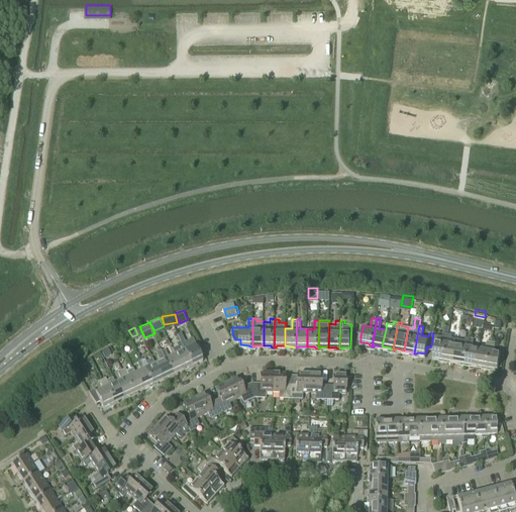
[(186,338),(185,336),(182,329),(178,330),(182,338),(194,364),(195,364),(196,362),(203,357),(201,352),(205,351),(199,340),(197,341),(194,334),(186,338)]
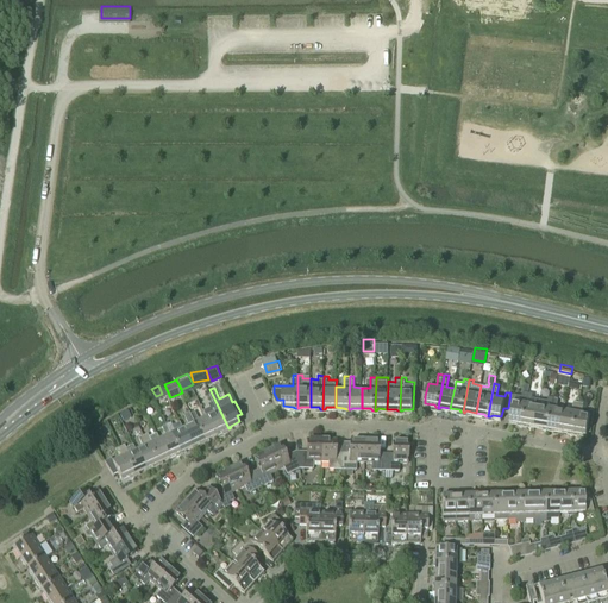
[(511,390),(511,393),(508,408),(512,409),(509,419),(519,420),(521,422),(524,422),(528,389),(524,388),(522,393),(511,390)]
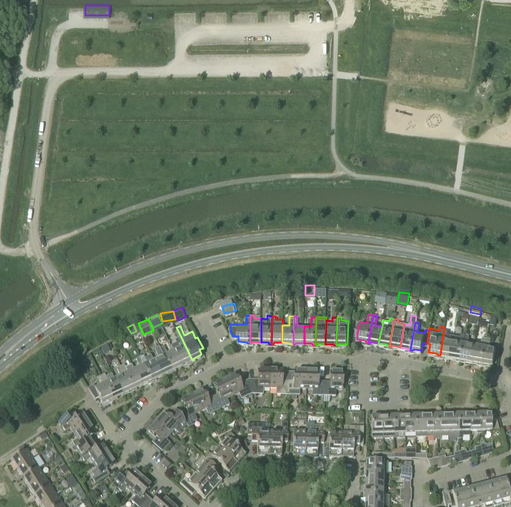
[(443,354),(450,356),(452,348),(454,333),(448,332),(448,328),(444,327),(440,355),(441,356),(443,354)]
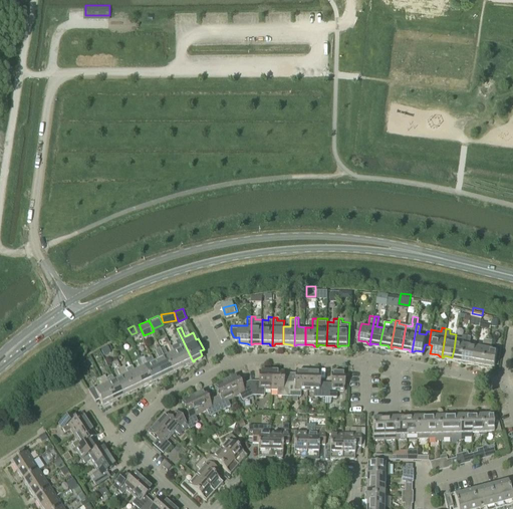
[(461,360),(463,360),(468,332),(463,331),(463,335),(456,334),(454,349),(452,357),(460,358),(461,360)]
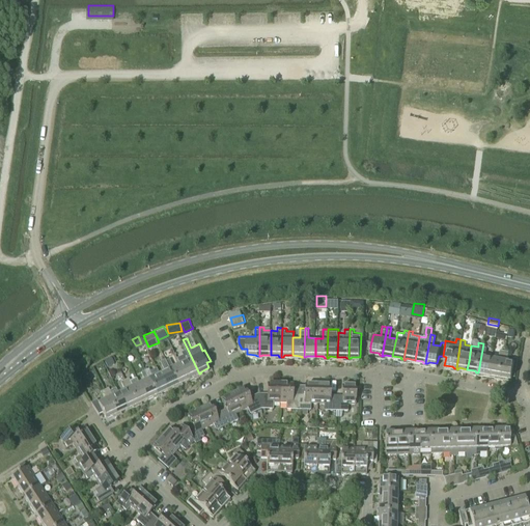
[(483,343),(478,372),(479,372),(481,371),(490,372),(493,355),(485,354),(487,344),(483,343)]
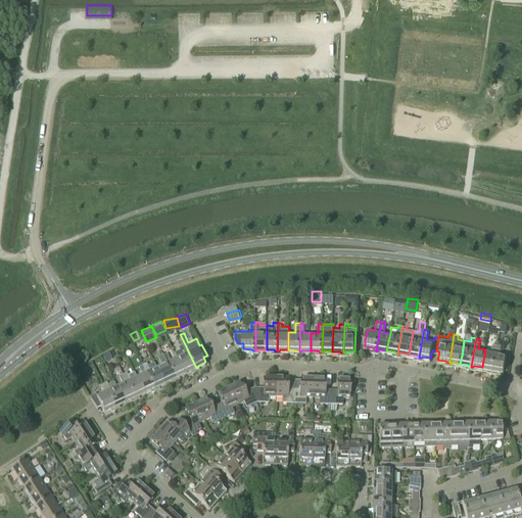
[(491,350),(485,349),(482,367),(489,369),(490,371),(492,371),(497,342),(493,341),(491,350)]
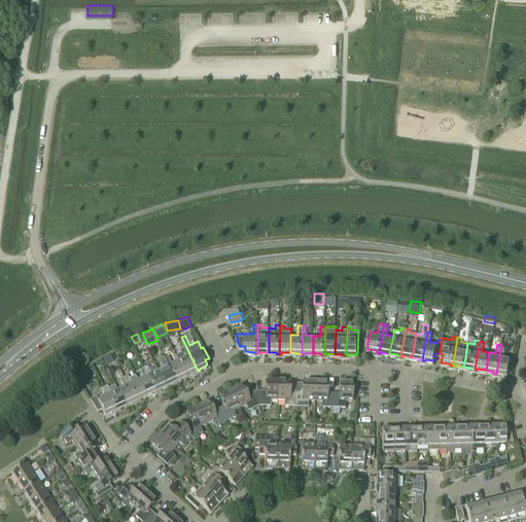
[(181,347),(182,350),(176,353),(179,358),(186,375),(194,371),(196,372),(198,371),(185,345),(181,347)]
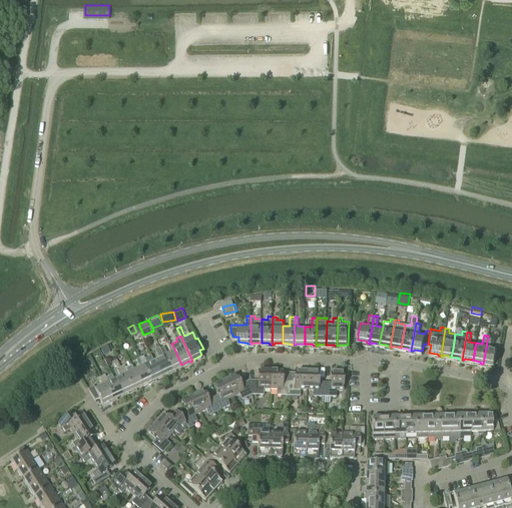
[(488,336),(483,364),(485,364),(486,363),(494,364),(495,361),(498,361),(501,343),(497,343),(496,347),(490,346),(492,337),(488,336)]
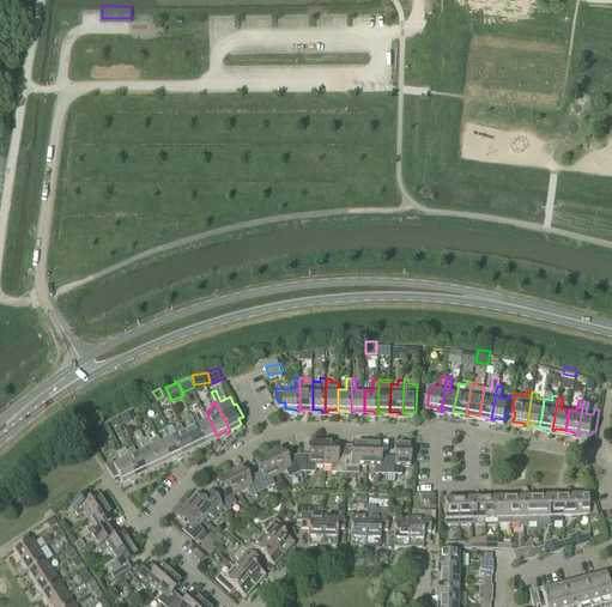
[(121,414),(123,418),(125,420),(133,416),(129,410),(127,411),(121,413),(121,414)]
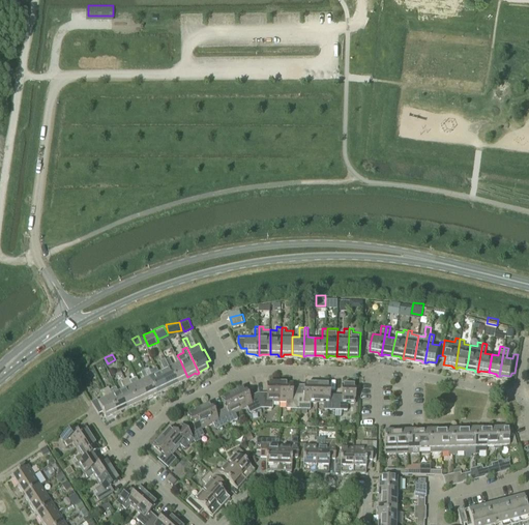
[(170,354),(166,356),(171,367),(175,374),(179,382),(180,382),(180,380),(187,377),(180,360),(174,363),(170,354)]
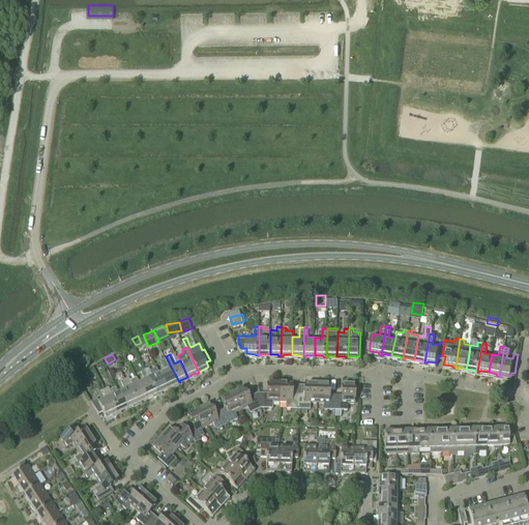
[(171,367),(166,356),(162,358),(166,367),(159,370),(168,386),(174,383),(176,384),(179,382),(175,374),(171,367)]
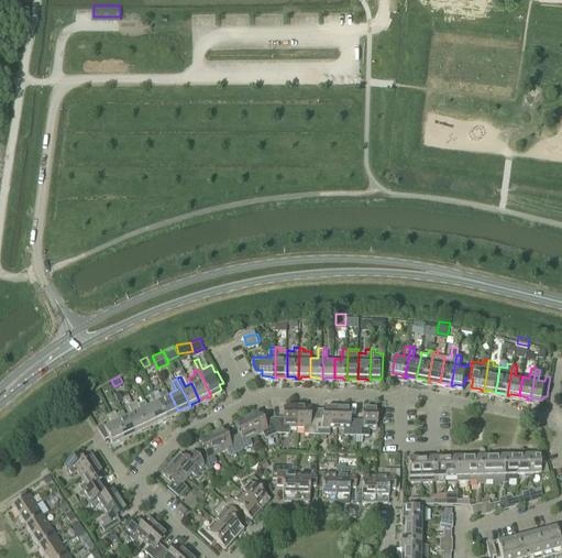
[(158,387),(154,390),(167,417),(169,416),(171,414),(178,411),(169,393),(167,387),(160,391),(158,387)]
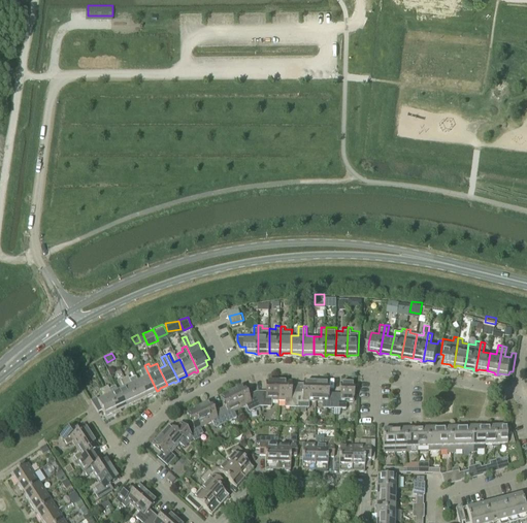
[(157,391),(144,365),(140,366),(144,376),(139,378),(146,394),(154,391),(156,392),(157,391)]
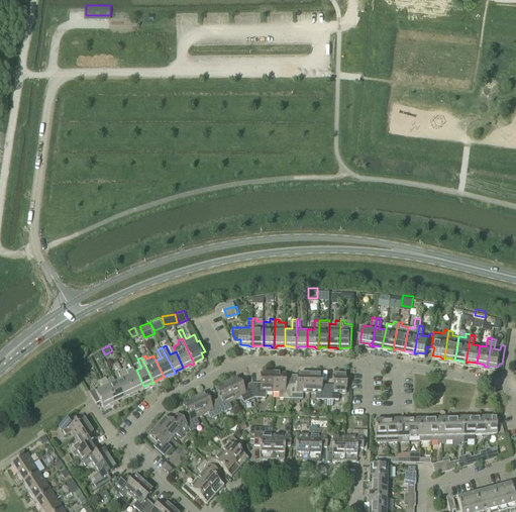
[(81,361),(76,365),(80,371),(85,367),(81,361)]
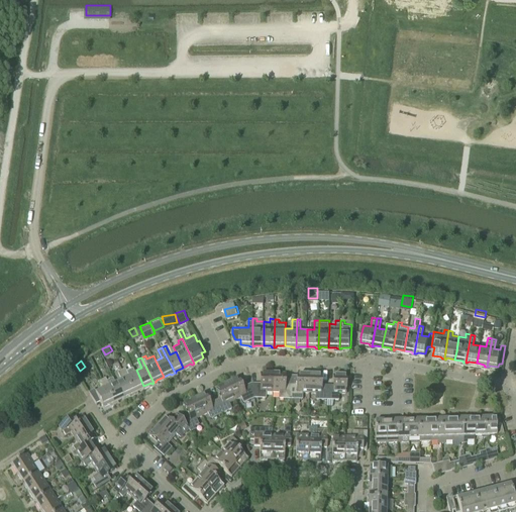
[(133,365),(127,368),(125,365),(121,367),(134,392),(136,392),(136,390),(143,386),(136,370),(133,365)]
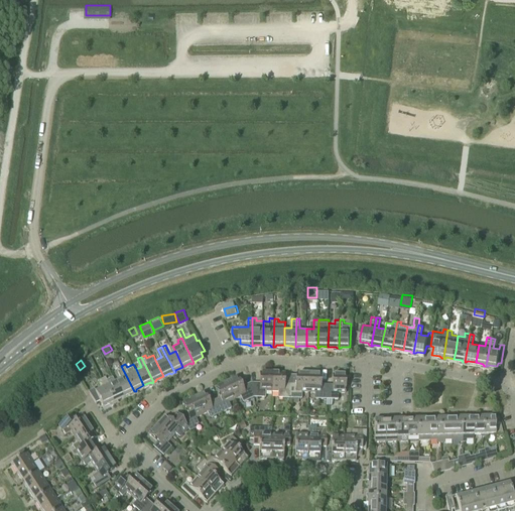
[(122,376),(116,379),(123,395),(130,391),(132,392),(134,391),(121,366),(118,368),(122,376)]
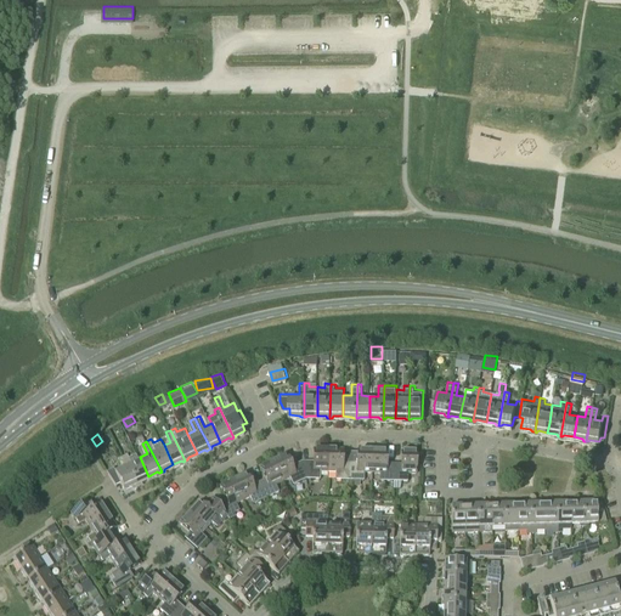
[(314,459),(304,459),(306,474),(321,475),(321,467),(328,467),(329,445),(315,445),(314,459)]
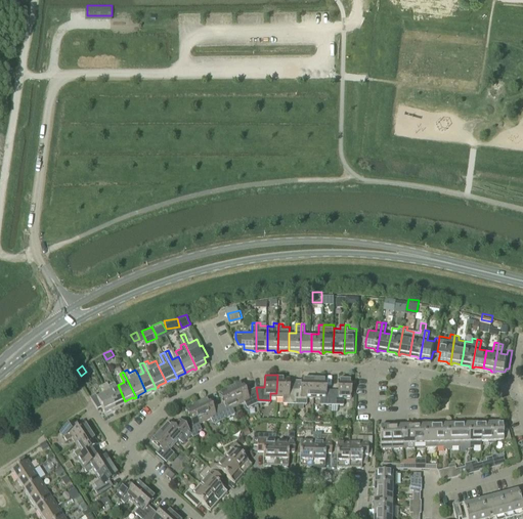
[(290,375),(277,375),(276,393),(284,393),(284,400),(296,400),(296,388),(289,388),(290,375)]
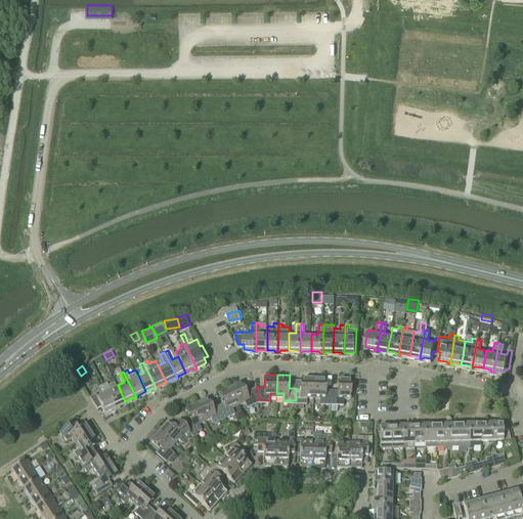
[(302,388),(296,388),(296,400),(307,401),(307,394),(313,394),(314,376),(302,376),(302,388)]
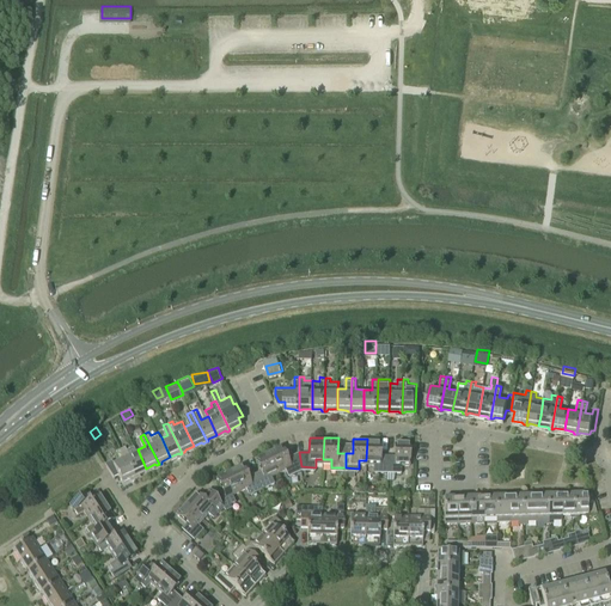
[(382,439),(367,439),(366,460),(374,460),(374,469),(389,469),(389,454),(382,454),(382,439)]
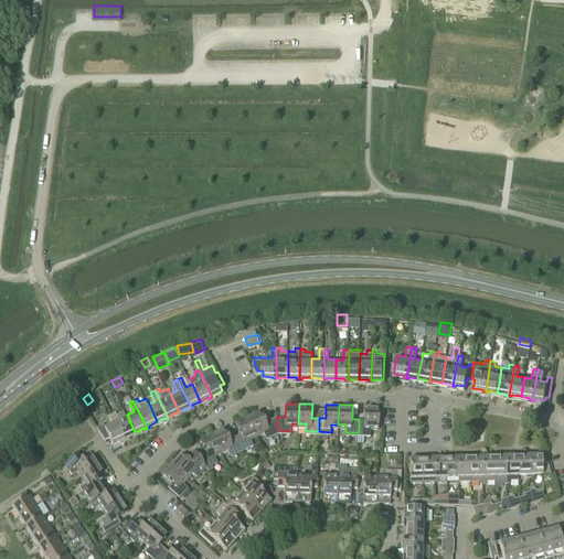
[(359,419),(359,432),(371,433),(371,426),(379,426),(379,406),(365,406),(365,419),(359,419)]
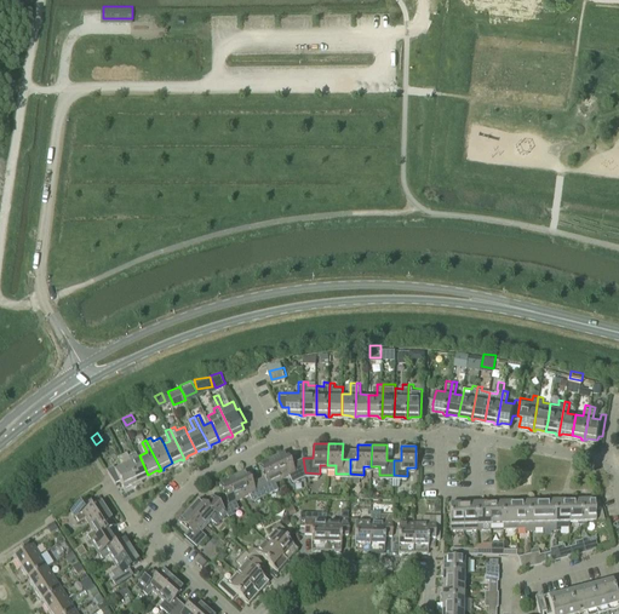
[(127,448),(122,451),(137,482),(139,481),(141,478),(148,475),(139,455),(136,449),(129,452),(127,448)]
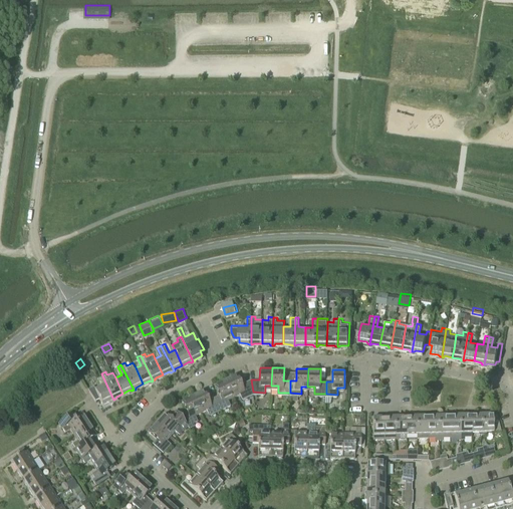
[(237,372),(227,377),(234,394),(240,392),(243,398),(253,392),(251,379),(242,384),(237,372)]
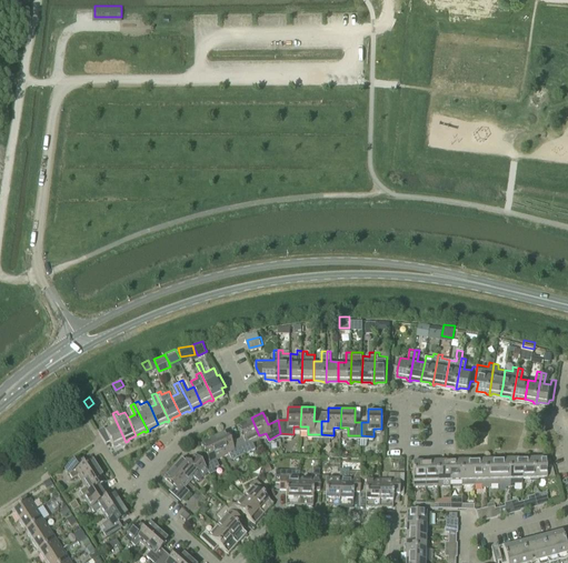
[(108,415),(111,421),(110,423),(106,425),(105,424),(98,428),(106,440),(110,438),(113,445),(122,442),(125,443),(126,442),(112,413),(108,415)]
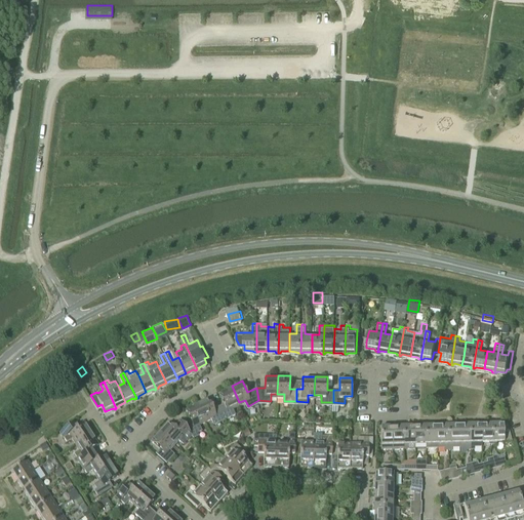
[(239,402),(232,386),(219,391),(226,402),(220,405),(226,416),(236,411),(233,405),(239,402)]
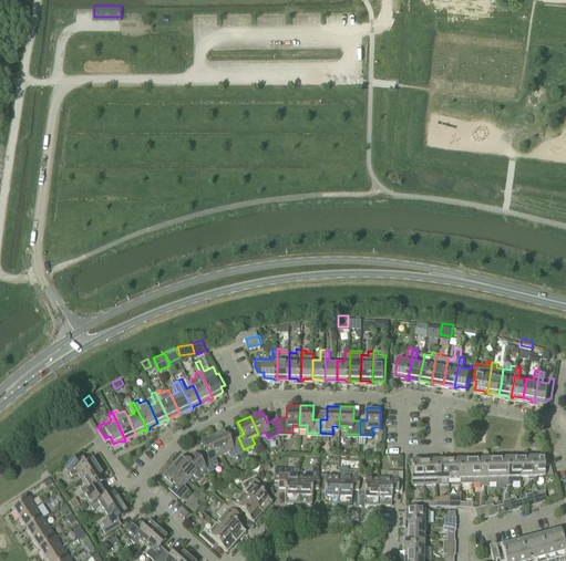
[(225,427),(214,433),(223,452),(228,448),(232,455),(244,449),(238,437),(232,440),(225,427)]
